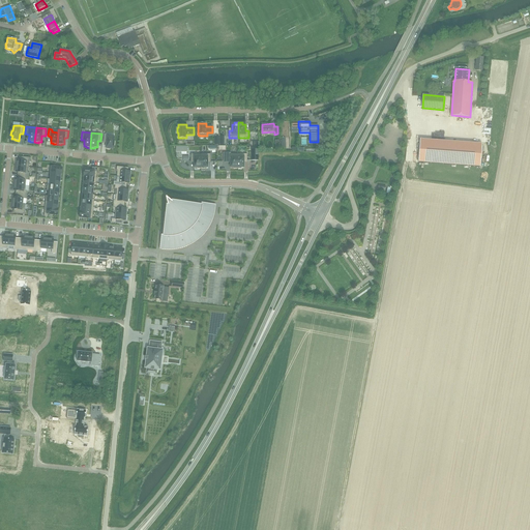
[(106,149),(110,150),(111,148),(114,149),(114,145),(115,146),(115,141),(114,141),(115,137),(108,136),(108,135),(105,135),(104,142),(107,142),(106,149)]
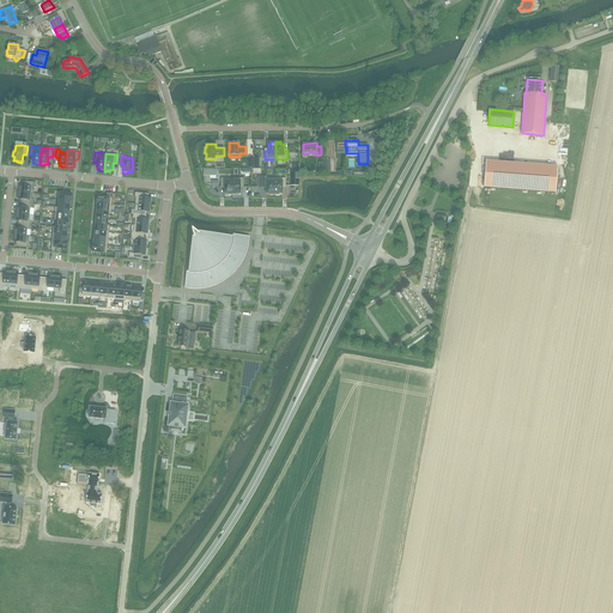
[(486,161),(484,188),(556,193),(558,167),(486,161)]
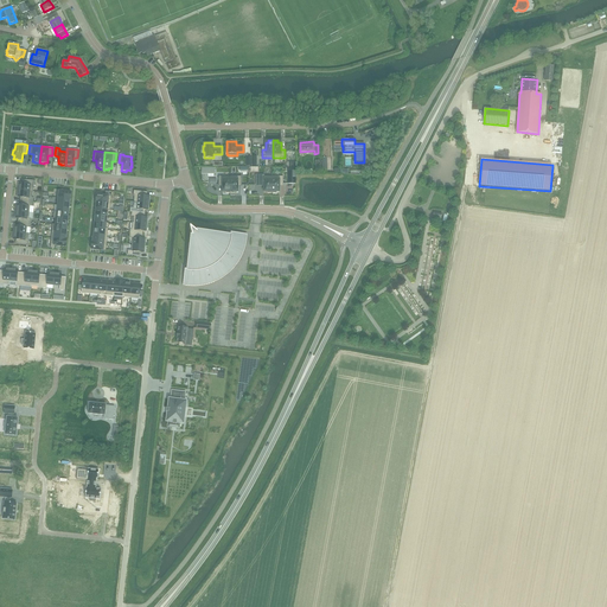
[(215,168),(202,168),(202,174),(202,180),(208,180),(208,174),(215,174),(215,168)]
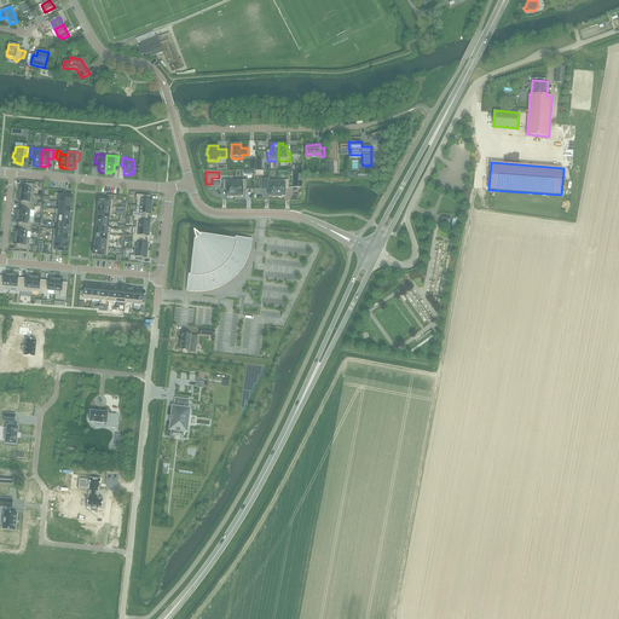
[(235,180),(223,180),(223,190),(227,190),(226,196),(230,196),(230,197),(235,197),(235,180)]
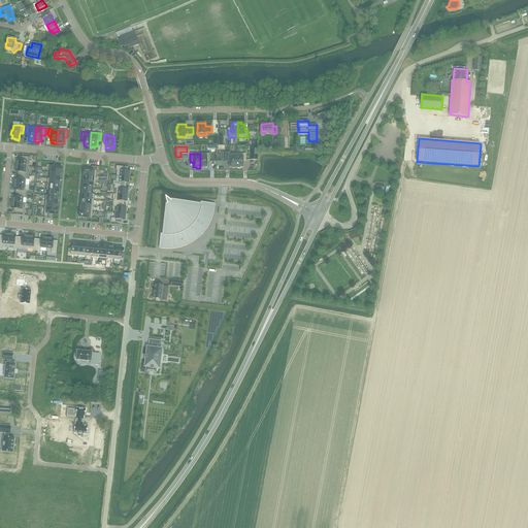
[(209,154),(200,154),(200,168),(204,168),(204,167),(207,167),(207,162),(209,162),(209,154)]
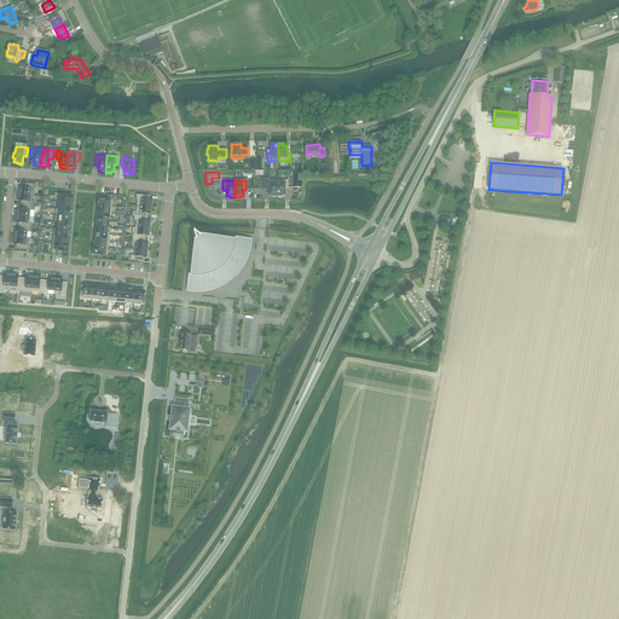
[(277,197),(277,180),(265,180),(265,189),(270,189),(270,190),(270,196),(272,196),(272,197),(277,197)]
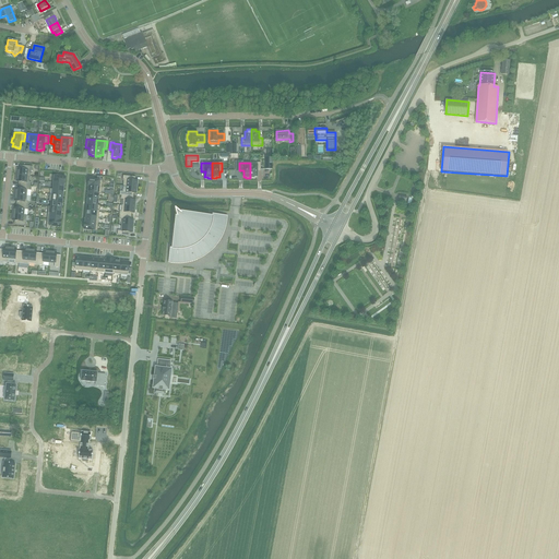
[(261,163),(250,163),(250,178),(254,178),(254,177),(258,177),(258,171),(258,170),(261,170),(261,163)]
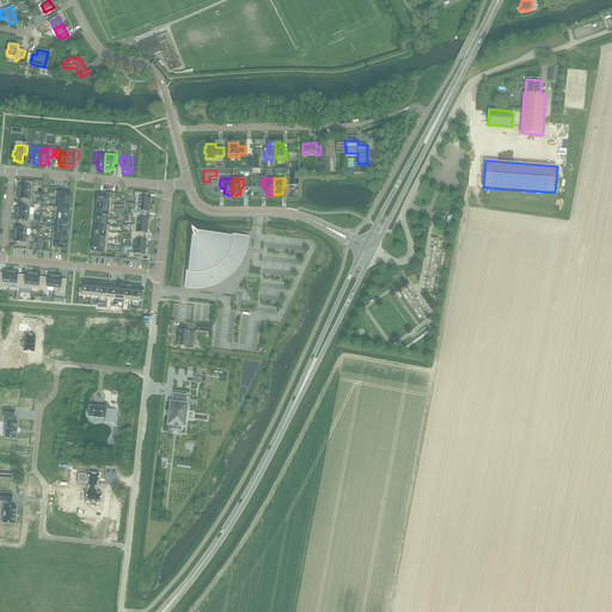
[(19,184),(18,191),(34,193),(34,187),(35,187),(36,182),(23,181),(22,185),(19,184)]
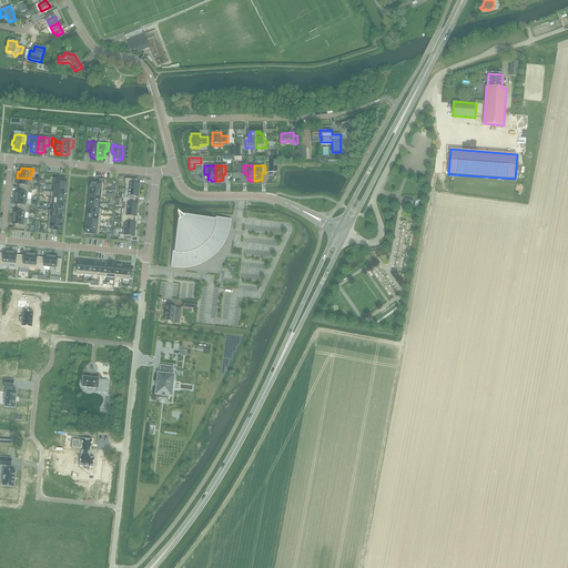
[(17,178),(17,184),(19,184),(19,188),(31,190),(31,185),(30,185),(31,179),(17,178)]
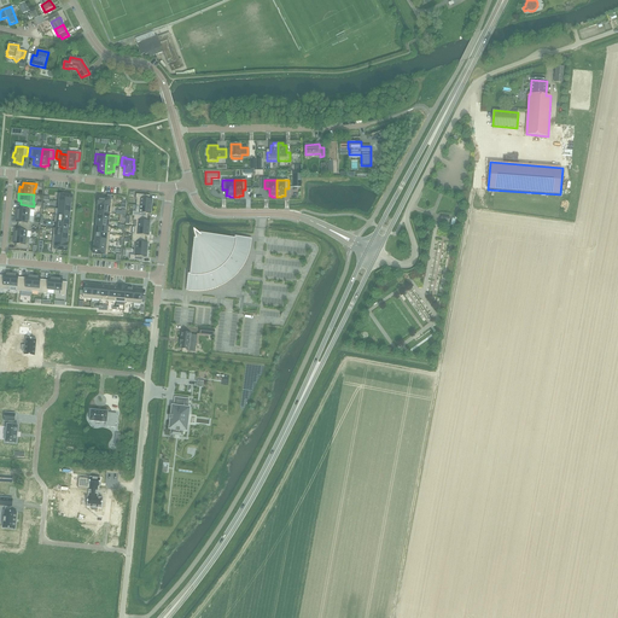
[(136,194),(136,199),(138,199),(136,205),(152,207),(152,199),(150,199),(150,196),(136,194)]
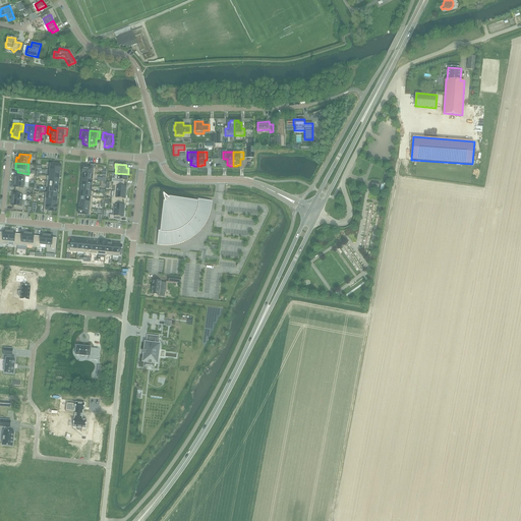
[(14,175),(13,181),(25,182),(25,177),(29,177),(29,174),(17,172),(16,176),(14,175)]
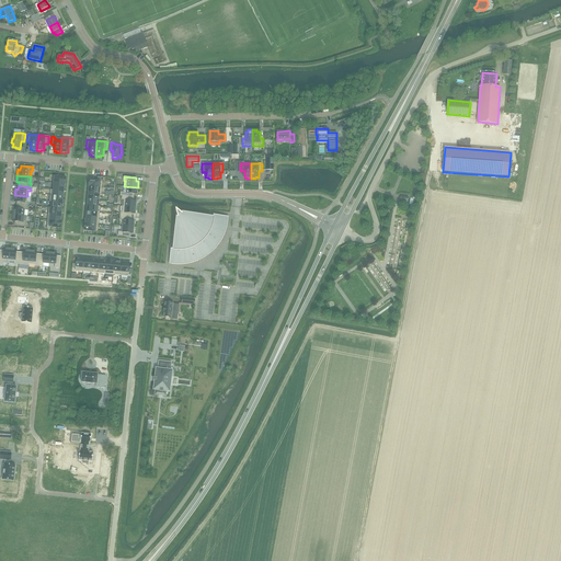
[(121,192),(119,196),(122,196),(134,197),(135,194),(137,194),(138,187),(124,186),(124,192),(121,192)]
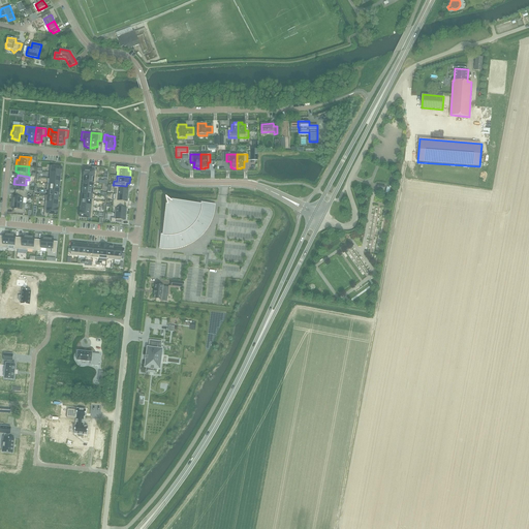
[(13,184),(13,190),(16,190),(16,193),(27,194),(28,191),(25,191),(26,185),(13,184)]
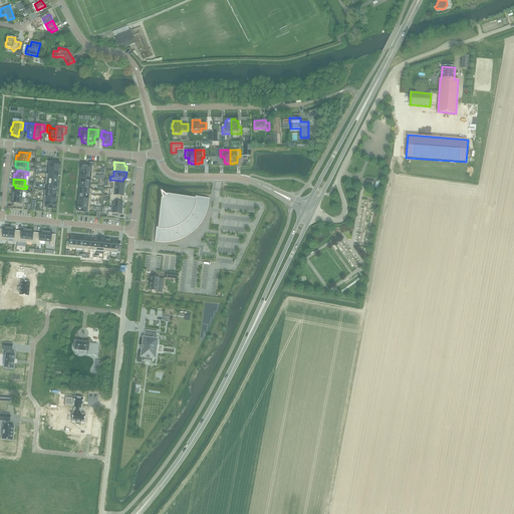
[(111,180),(111,183),(113,184),(113,189),(124,190),(124,184),(122,184),(122,181),(111,180)]
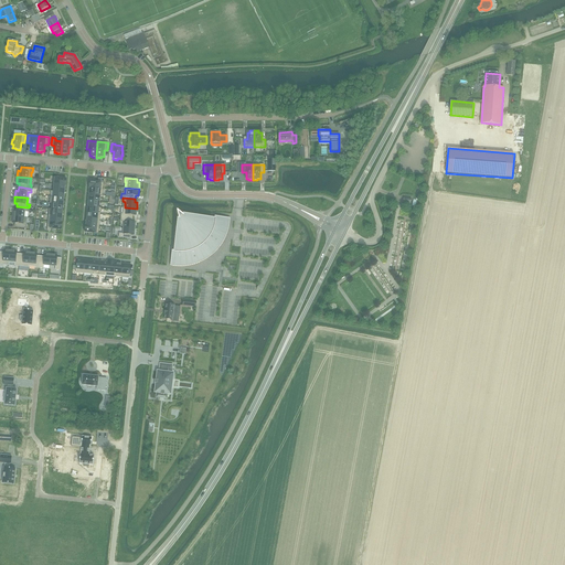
[(13,210),(13,216),(24,217),(24,212),(29,212),(29,208),(17,206),(17,210),(13,210)]
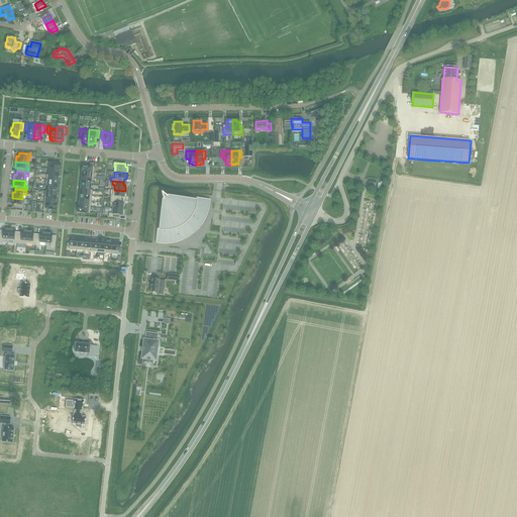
[(111,195),(110,199),(122,200),(122,197),(124,197),(125,191),(114,190),(112,190),(112,195),(111,195)]
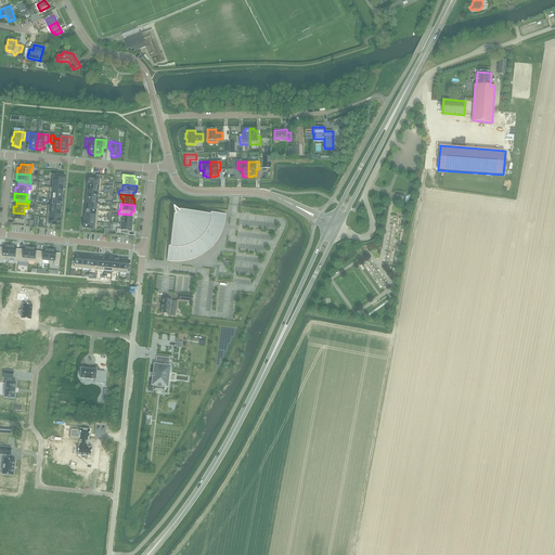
[(169,246),(167,261),(171,261),(178,261),(184,261),(191,260),(196,258),(202,255),(207,252),(213,247),(217,242),(220,236),(222,231),(224,224),(226,219),(226,215),(211,213),(211,215),(180,210),(180,213),(173,208),(173,209),(176,216),(175,215),(170,246),(169,246)]
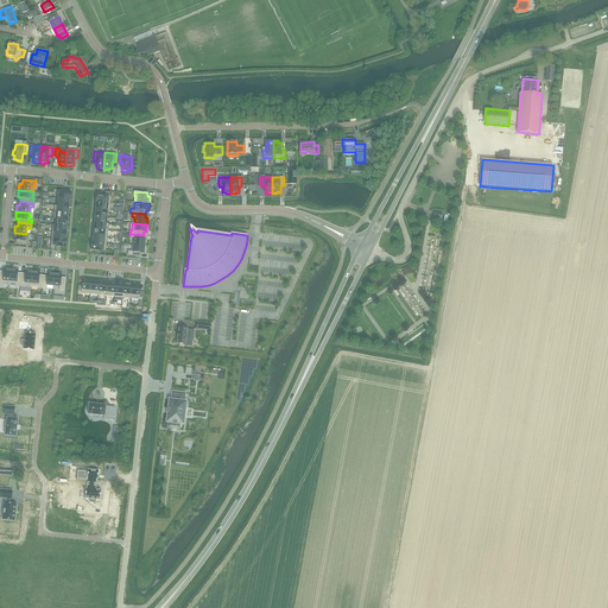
[(14,233),(13,240),(16,240),(16,244),(29,246),(30,241),(29,241),(29,234),(26,234),(14,233)]
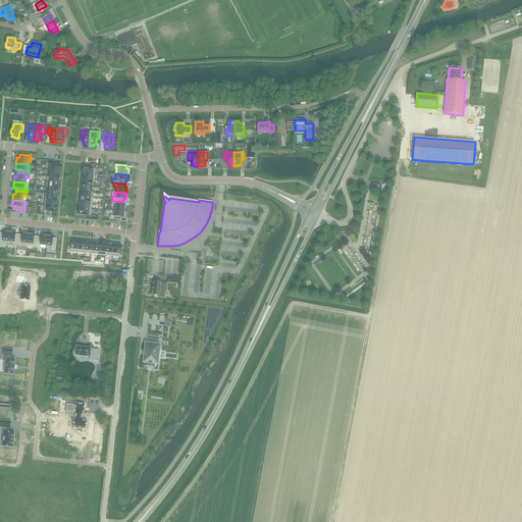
[(111,201),(111,204),(115,205),(114,210),(124,211),(125,205),(122,205),(123,202),(111,201)]
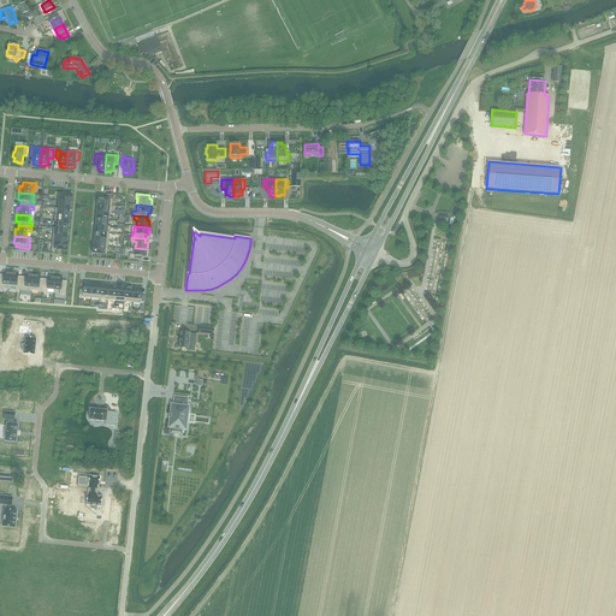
[(55,249),(66,250),(67,243),(53,242),(52,252),(55,252),(55,249)]
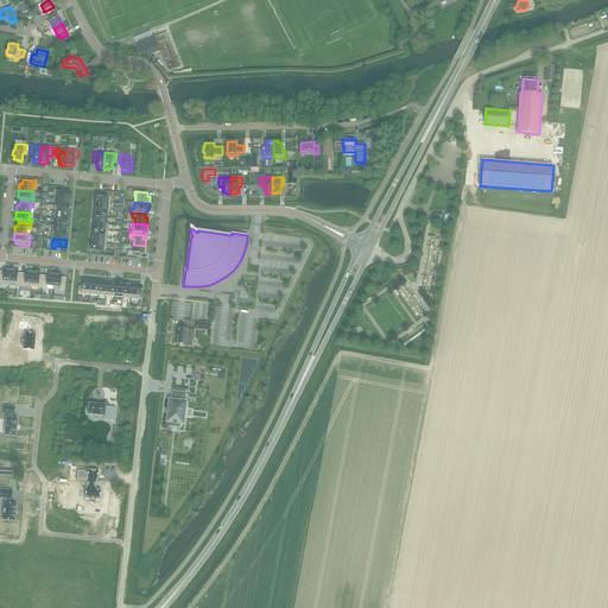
[(128,251),(127,255),(141,257),(141,253),(144,253),(145,246),(133,245),(132,251),(128,251)]
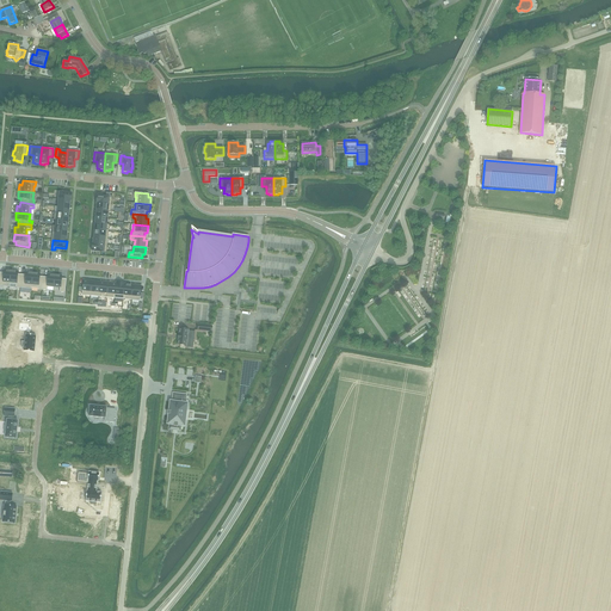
[(0,285),(10,287),(10,284),(11,283),(12,270),(4,270),(4,273),(0,272),(0,285)]
